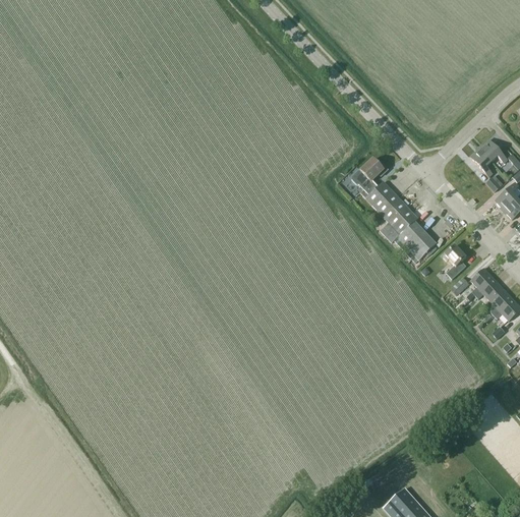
[(488,138),(479,147),(492,160),(498,155),(504,162),(508,159),(501,152),(488,138)]
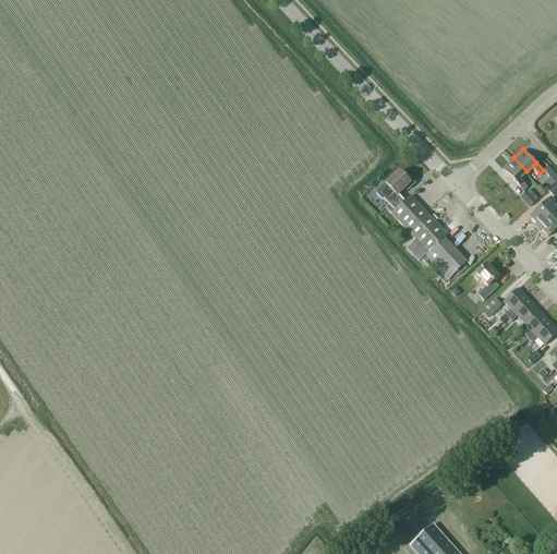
[(527,171),(513,157),(504,166),(517,180),(524,188),(528,184),(521,177),(527,171)]
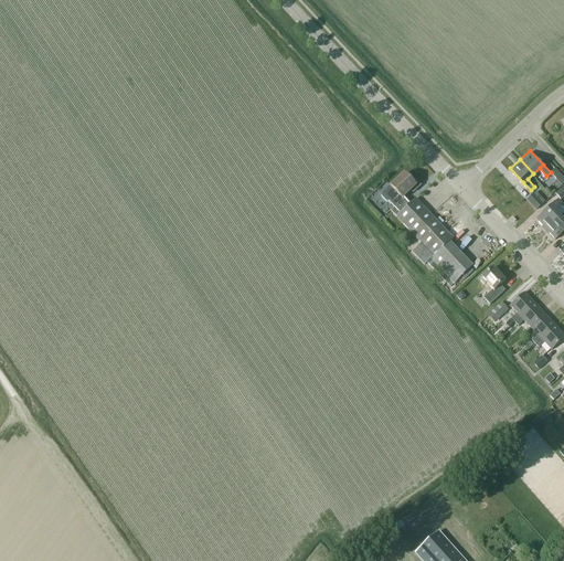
[(555,166),(551,170),(557,176),(561,172),(555,166)]
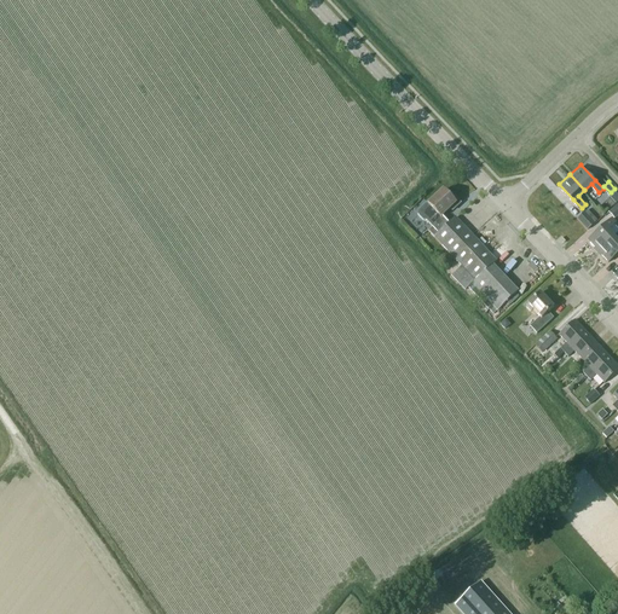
[(429,201),(426,201),(420,206),(419,207),(419,210),(423,216),(426,216),(433,224),(429,227),(449,249),(443,255),(448,260),(446,261),(455,271),(452,272),(466,287),(469,284),(494,311),(498,307),(519,288),(494,261),(497,258),(456,214),(450,219),(444,212),(451,204),(454,207),(461,200),(454,191),(450,193),(444,186),(429,201)]
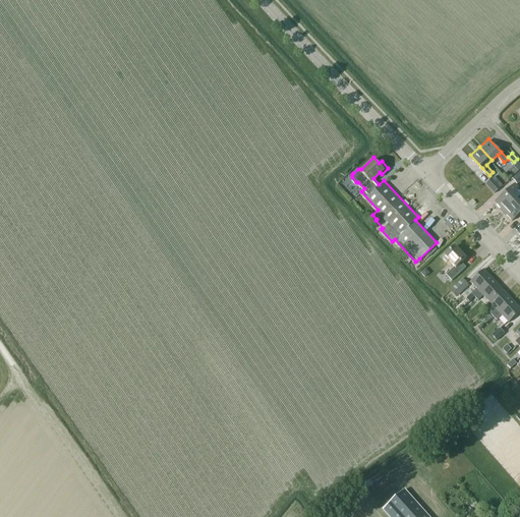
[(486,181),(495,190),(500,186),(492,177),(486,181)]
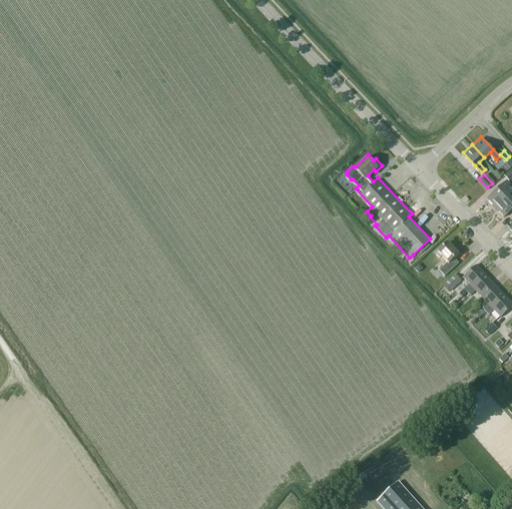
[(488,196),(496,205),(509,193),(504,188),(511,182),(508,178),(501,184),(488,196)]
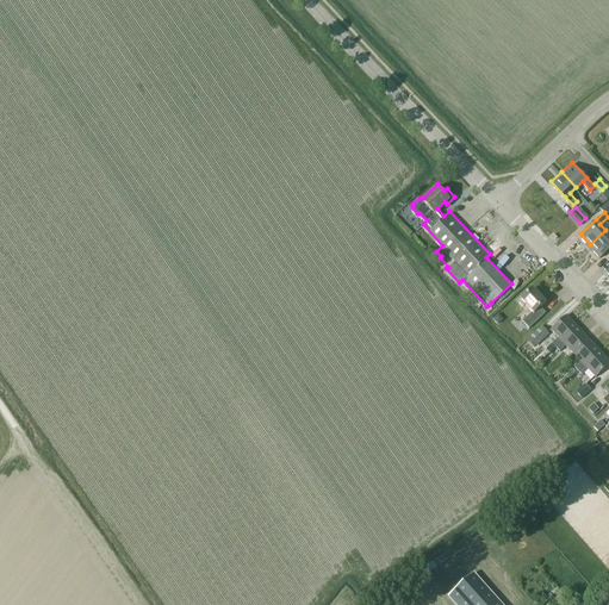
[(608,234),(606,230),(590,244),(601,255),(608,247),(608,234)]
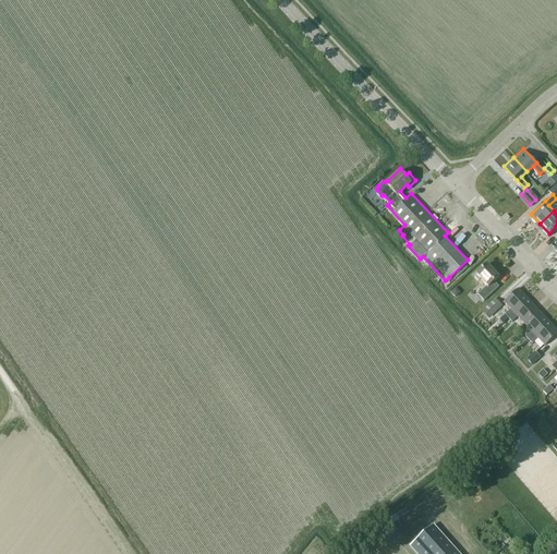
[(458,249),(464,243),(458,236),(451,241),(458,249)]
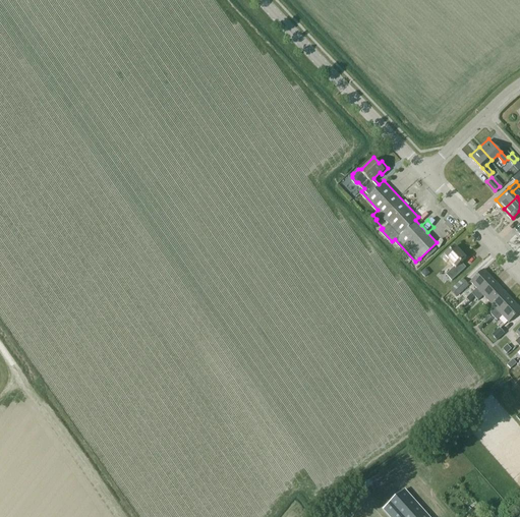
[(455,243),(445,253),(455,264),(447,272),(452,278),(466,265),(462,260),(466,255),(455,243)]
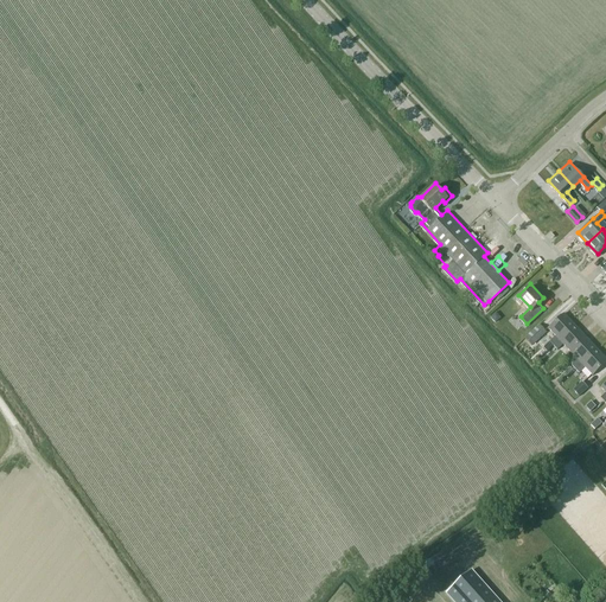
[(550,338),(554,343),(575,322),(563,311),(549,325),(556,332),(550,338)]
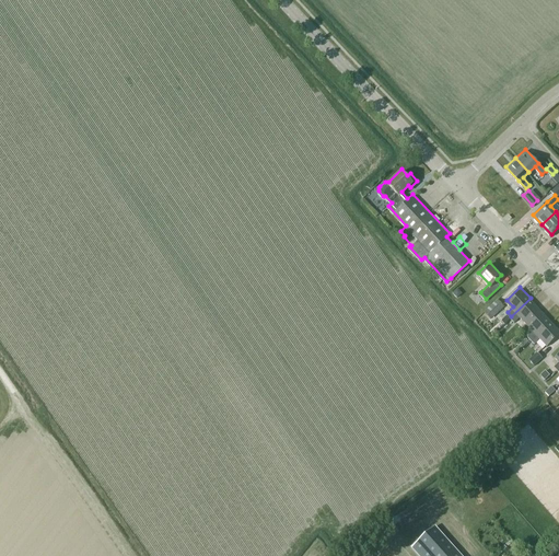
[(485,310),(491,316),(504,304),(498,297),(485,310)]
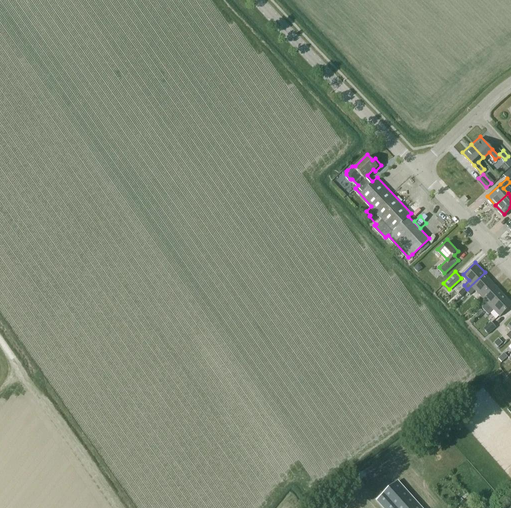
[(467,289),(470,292),(475,287),(482,294),(494,282),(485,272),(467,289)]
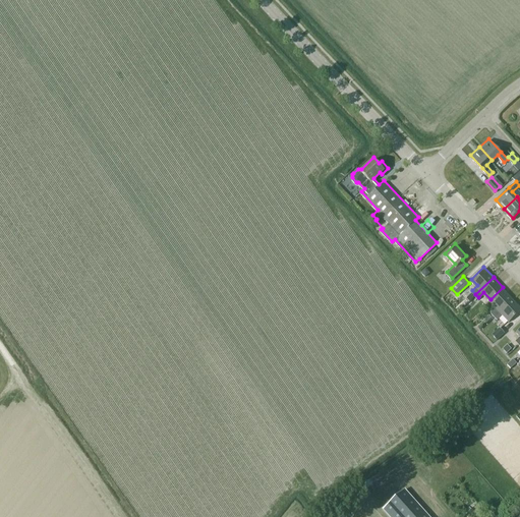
[(513,297),(503,287),(490,299),(497,305),(490,310),(495,314),(513,297)]
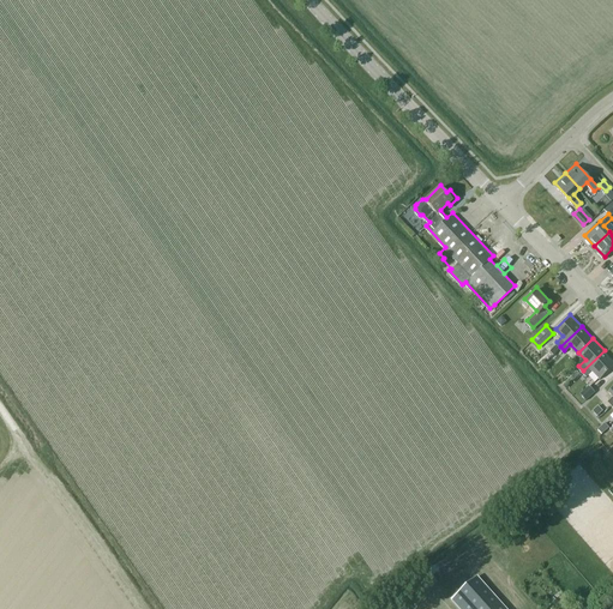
[(612,359),(605,350),(583,371),(587,374),(593,368),(600,377),(612,365),(612,359)]
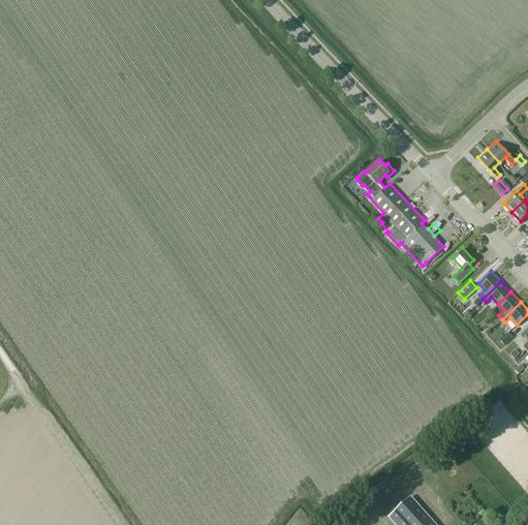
[(499,337),(505,343),(513,335),(507,330),(499,337)]
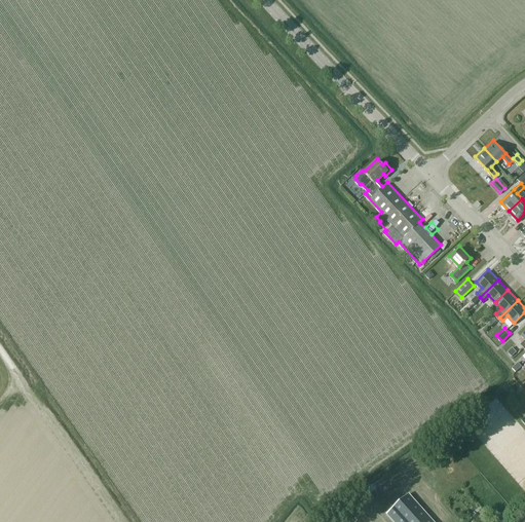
[(512,353),(517,349),(513,345),(508,349),(512,353)]
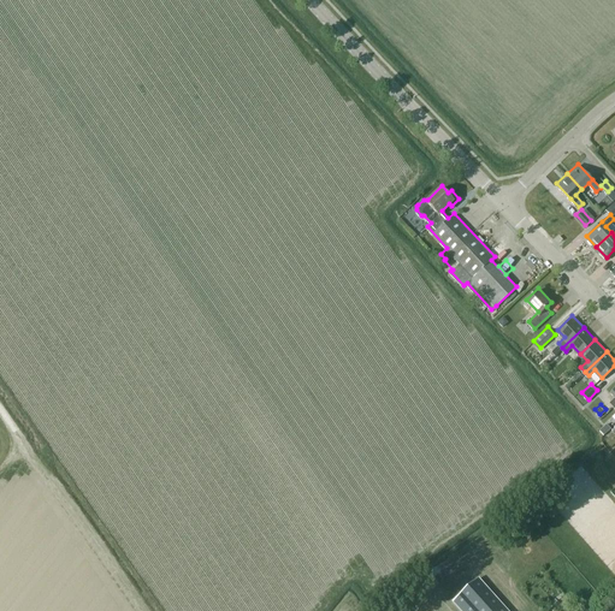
[(601,428),(604,432),(611,426),(607,421),(601,428)]
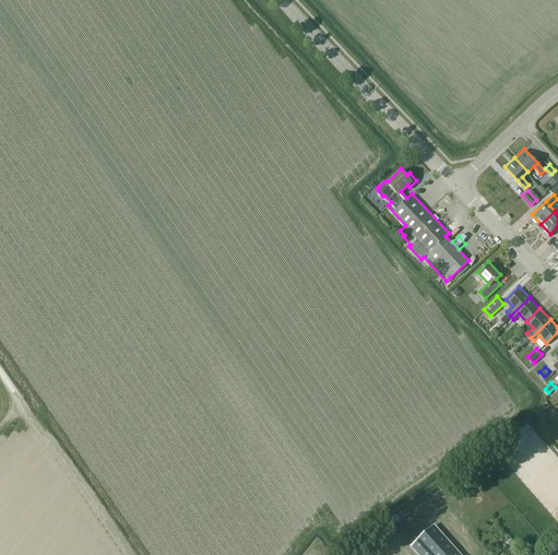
[(416,539),(412,543),(422,554),(463,554),(435,522),(422,534),(423,535),(417,540),(416,539)]
